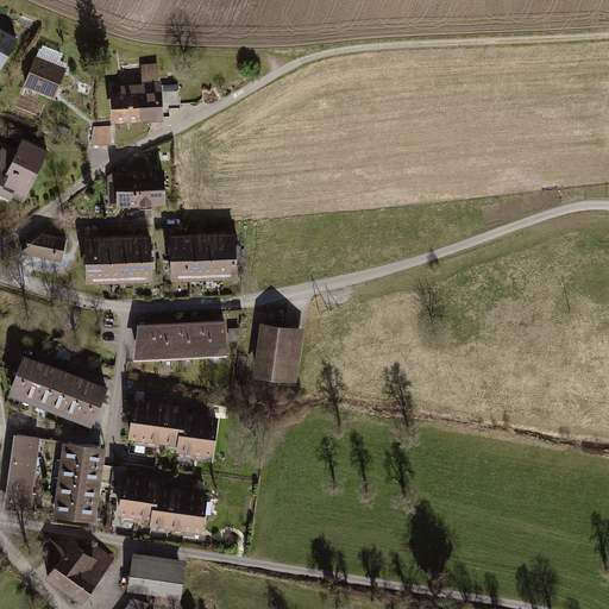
[(0,74),(18,38),(1,29),(0,31),(0,74)]
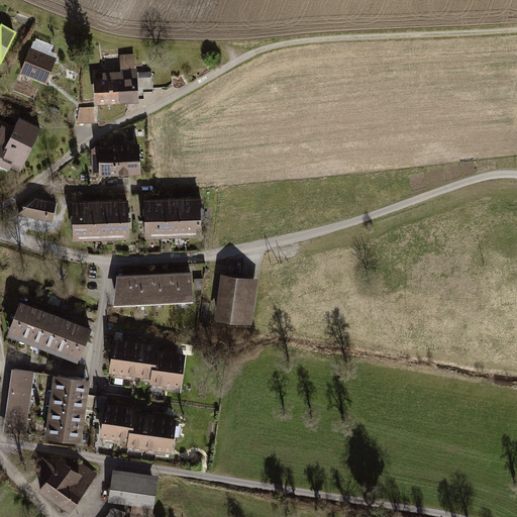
[(29,47),(18,76),(48,87),(50,82),(60,58),(29,47)]
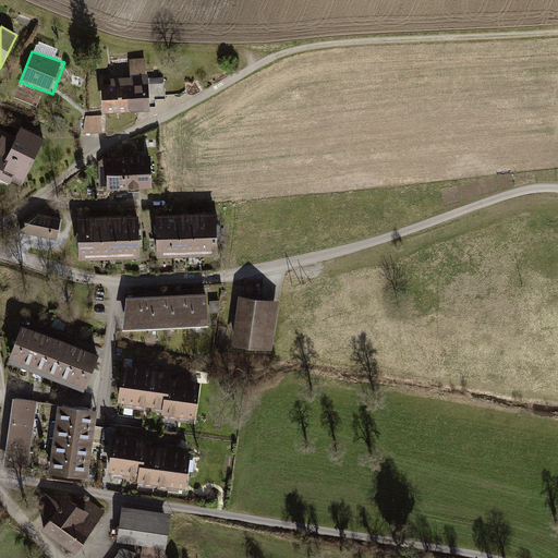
[(106,80),(108,110),(148,107),(147,76),(106,80)]
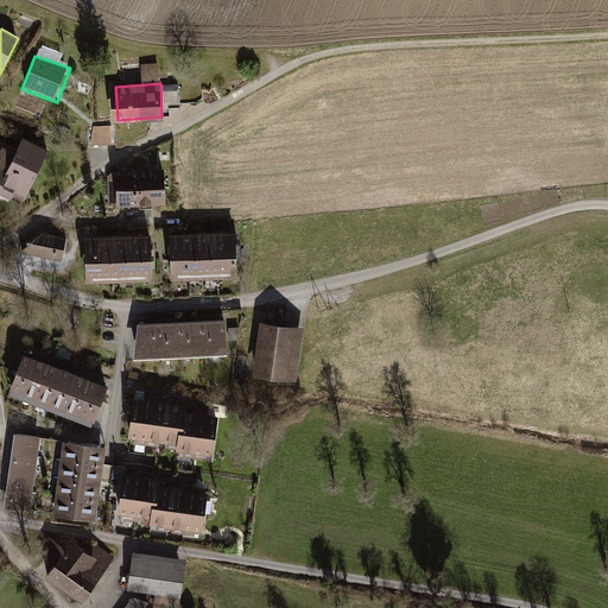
[(95,126),(96,144),(114,143),(113,125),(95,126)]
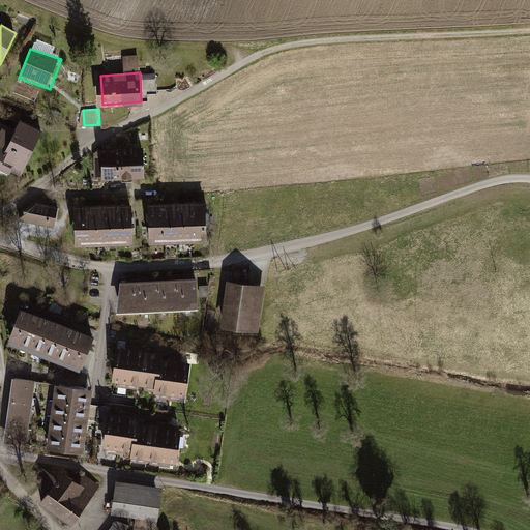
[(40,130),(19,120),(18,122),(12,134),(0,158),(0,166),(20,175),(40,130)]
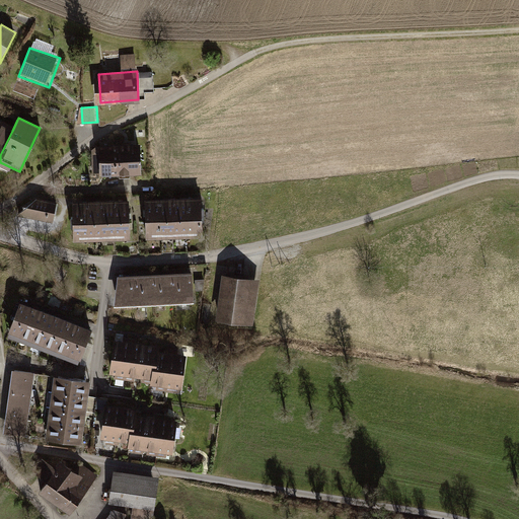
[(0,155),(12,131),(1,125),(0,128),(0,155)]
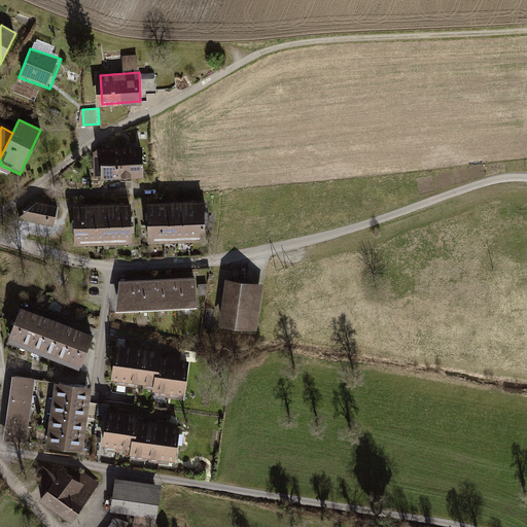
[(100,147),(101,178),(121,177),(121,147),(100,147)]
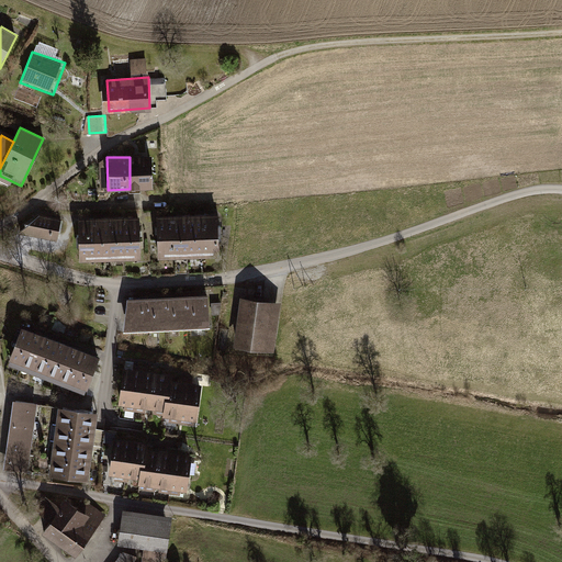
[(152,157),(130,157),(130,189),(153,190),(152,157)]
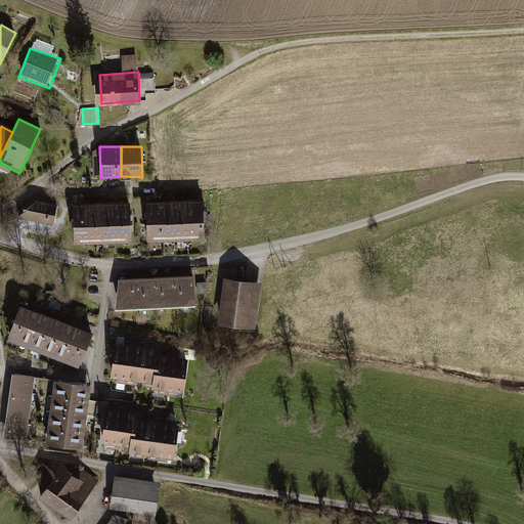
[(19,215),(52,222),(56,206),(37,201),(19,215)]
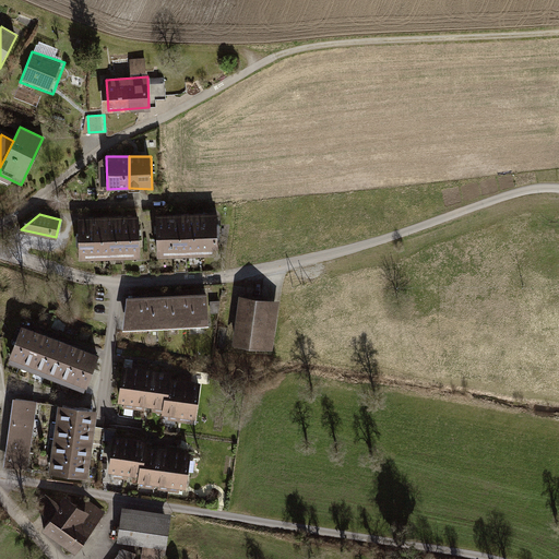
[(199,215),(186,216),(186,258),(200,258),(199,215)]
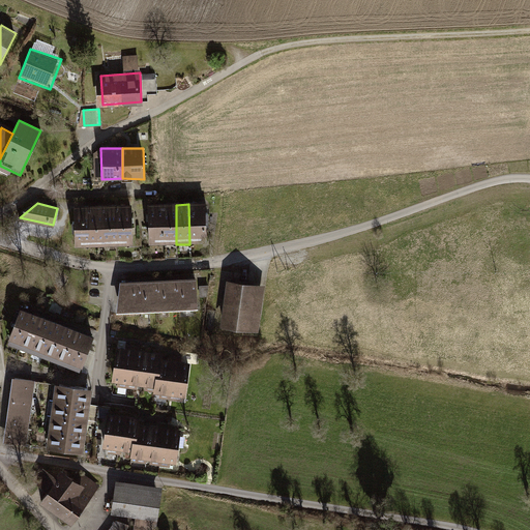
[(203,204),(188,204),(189,244),(203,244),(203,204)]
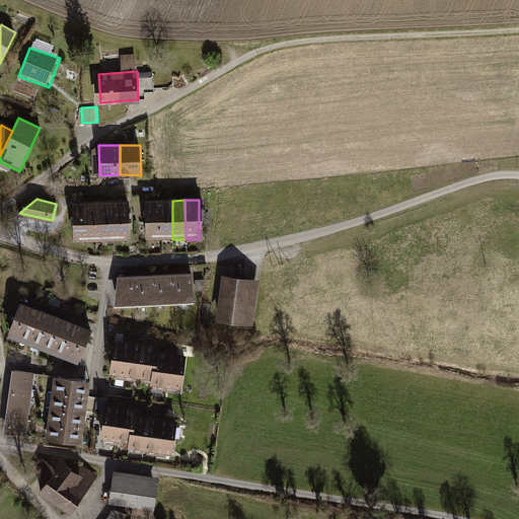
[(145,201),(146,240),(161,240),(160,201),(145,201)]
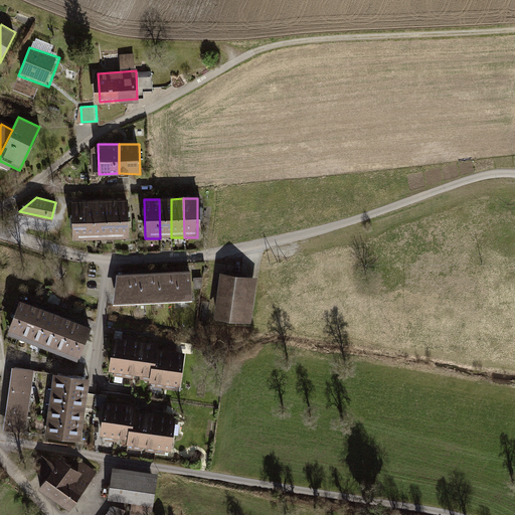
[(171,199),(159,199),(160,238),(171,237),(171,199)]
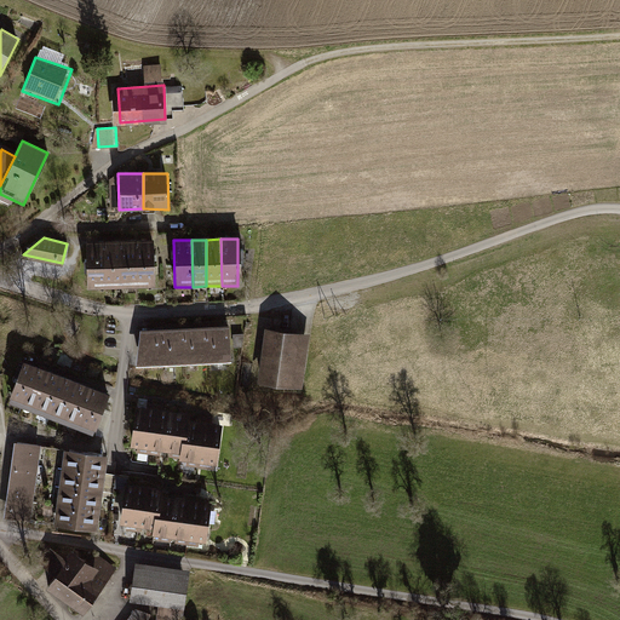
[(150,241),(133,242),(135,283),(150,283),(150,241)]
